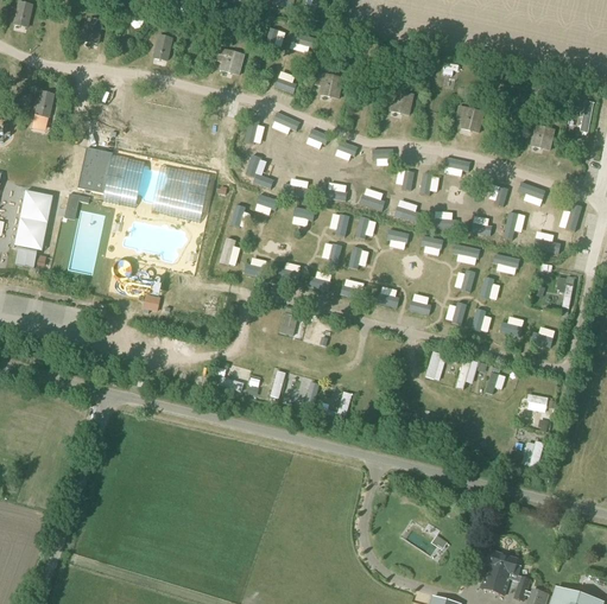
[(172,0),(170,11),(193,16),(196,5),(172,0)]
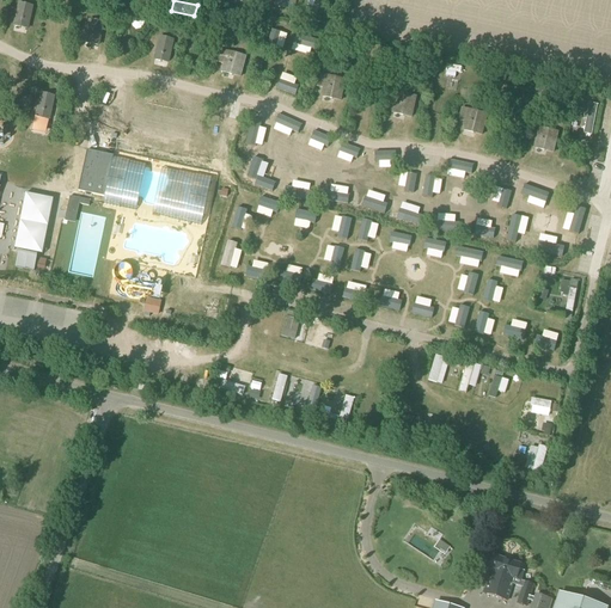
[(315,0),(312,13),(322,16),(324,0),(315,0)]
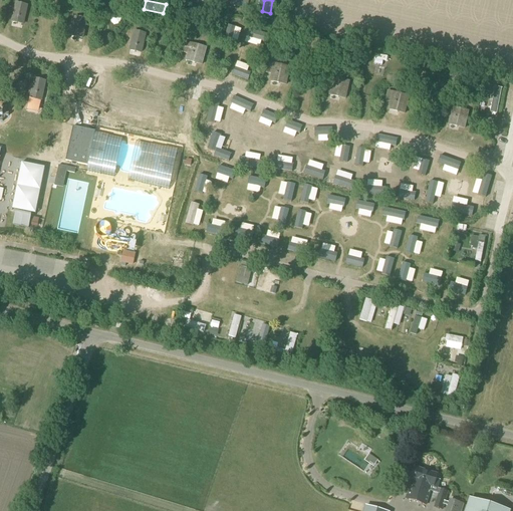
[(238,21),(228,18),(224,36),(234,38),(238,21)]
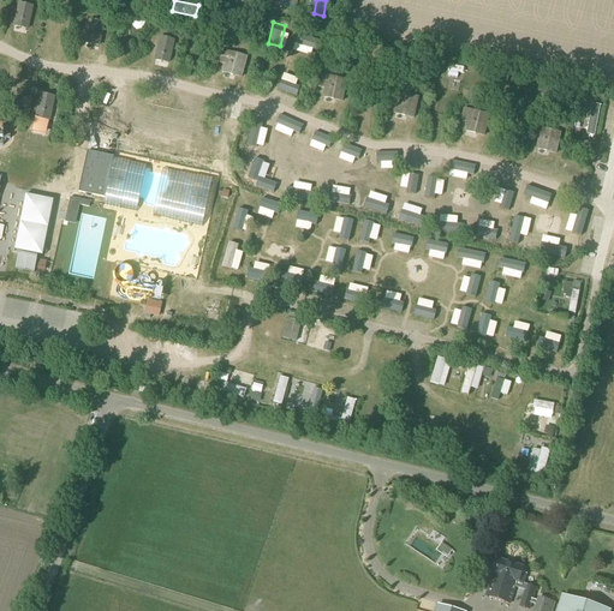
[(96,41),(102,30),(97,27),(91,39),(96,41)]
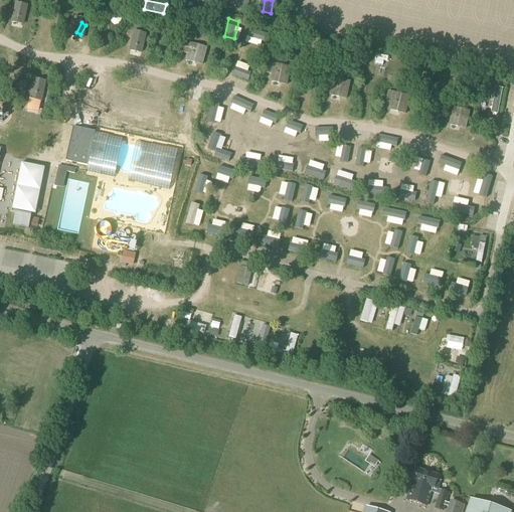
[(250,27),(248,36),(270,41),(272,32),(250,27)]
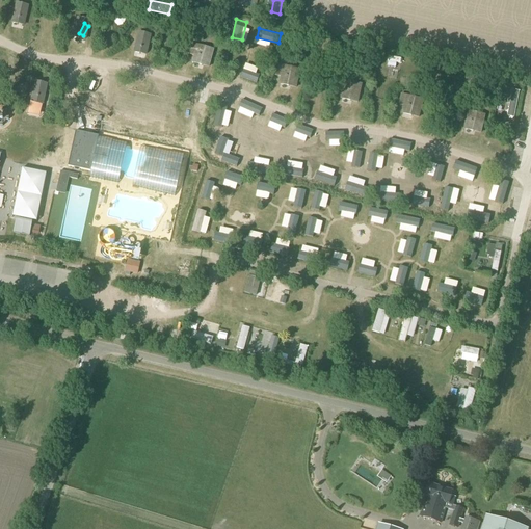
[(413,60),(390,55),(388,61),(412,67),(413,60)]
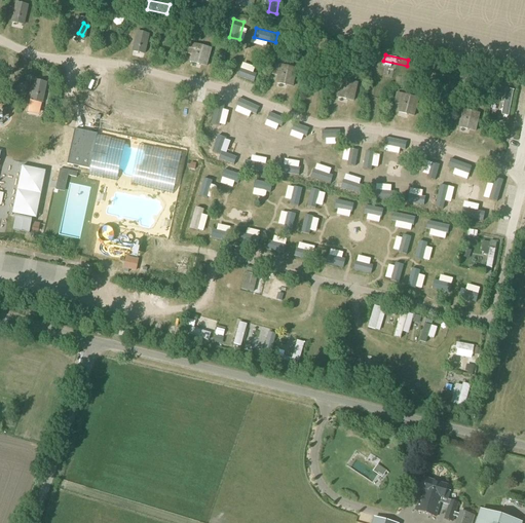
[(246,72),(263,76),(264,70),(248,66),(246,72)]
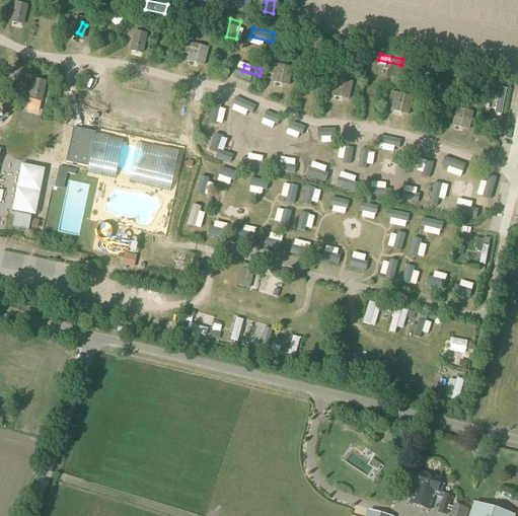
[(41,98),(46,99),(50,79),(40,77),(37,93),(42,94),(41,98)]
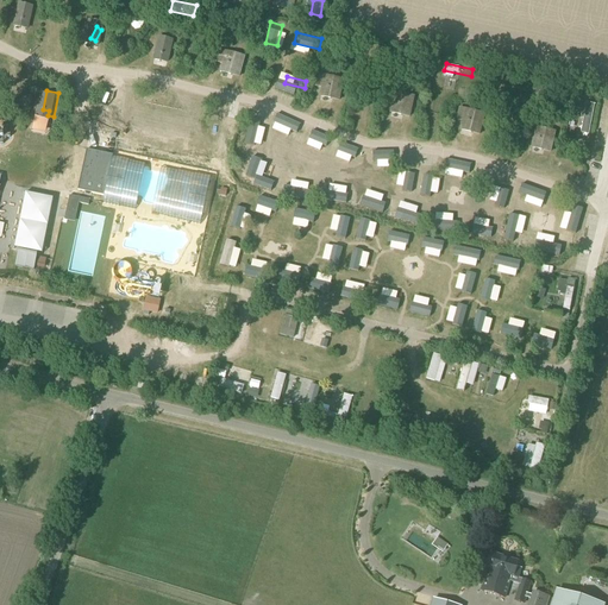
[(597,104),(585,100),(578,130),(590,132),(597,104)]
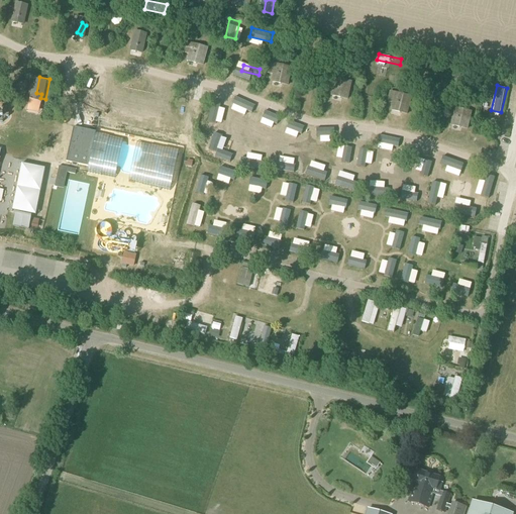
[(397,111),(405,110),(404,102),(396,103),(397,111)]
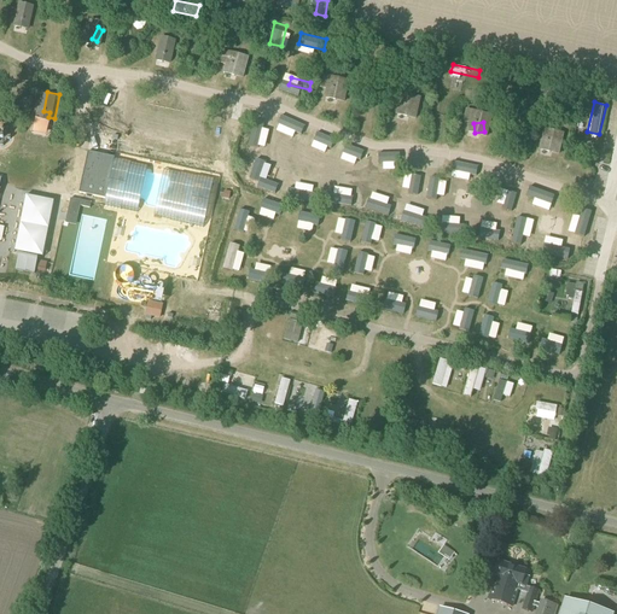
[(11,140),(11,124),(0,123),(0,141),(1,141),(1,139),(11,140)]
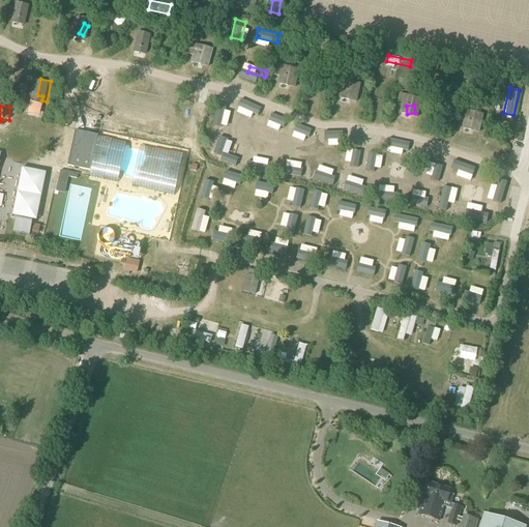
[(284,126),(262,121),(260,130),(282,135),(284,126)]
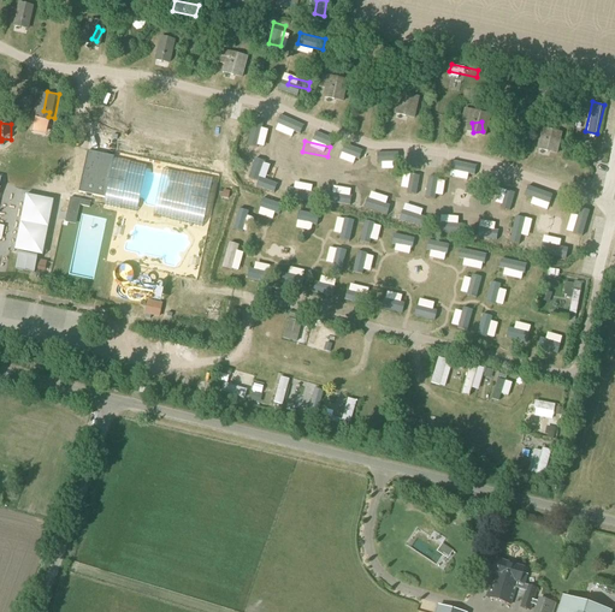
[(226,149),(219,148),(219,158),(235,159),(236,146),(226,144),(226,149)]
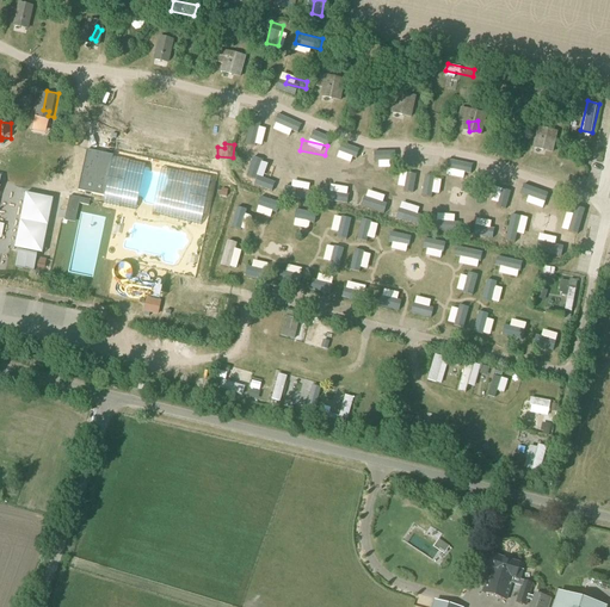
[(252,143),(252,166),(277,166),(277,144),(252,143)]
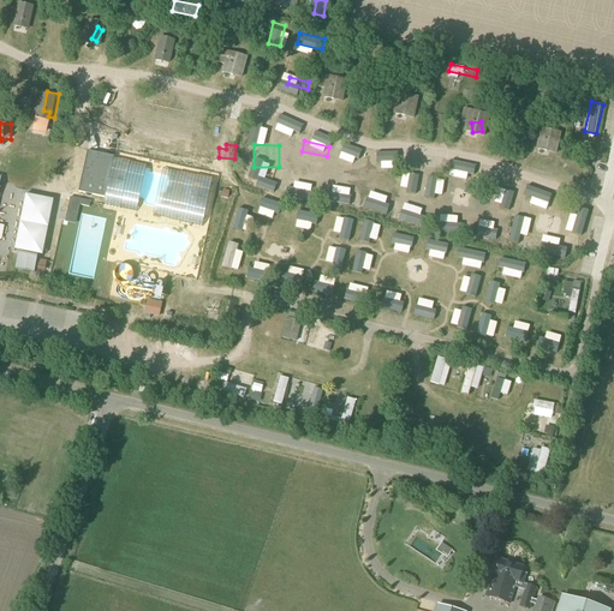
[(88,148),(79,189),(106,195),(105,202),(121,205),(121,204),(137,208),(138,208),(154,211),(170,215),(170,216),(186,220),(203,223),(213,175),(197,172),(197,173),(180,168),(180,169),(164,166),(164,167),(147,163),(148,162),(131,159),(131,157),(114,155),(114,154),(88,148)]
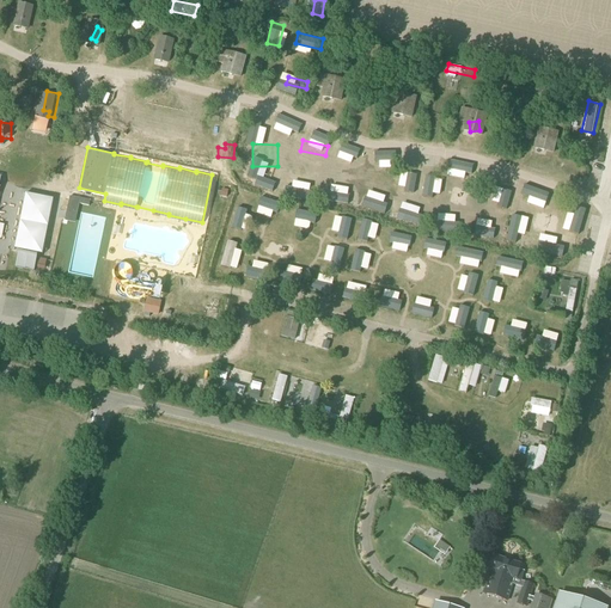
[(16,164),(19,155),(13,152),(10,161),(16,164)]
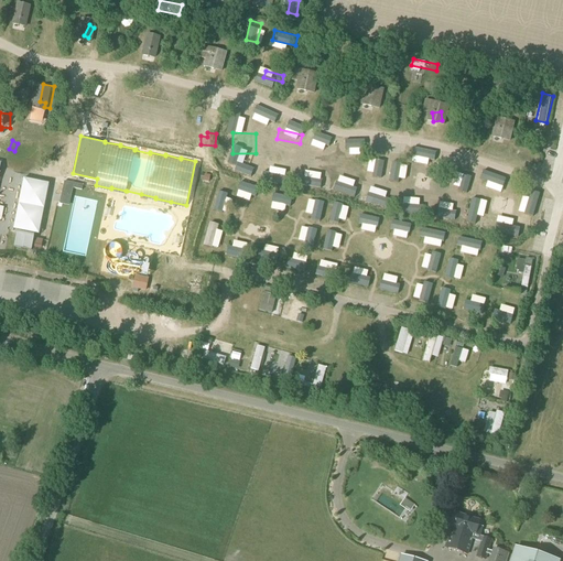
[(298,177),(303,158),(292,154),(287,174),(298,177)]
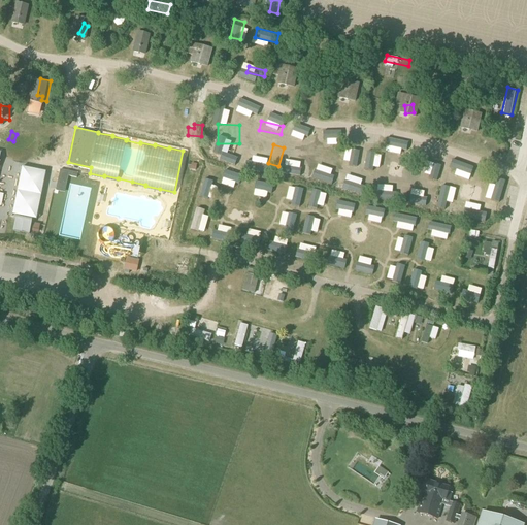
[(240,153),(238,161),(261,166),(263,157),(240,153)]
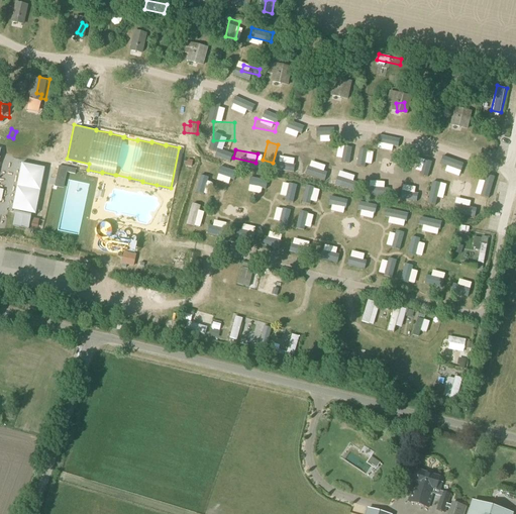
[(398,175),(404,151),(395,149),(390,173),(398,175)]
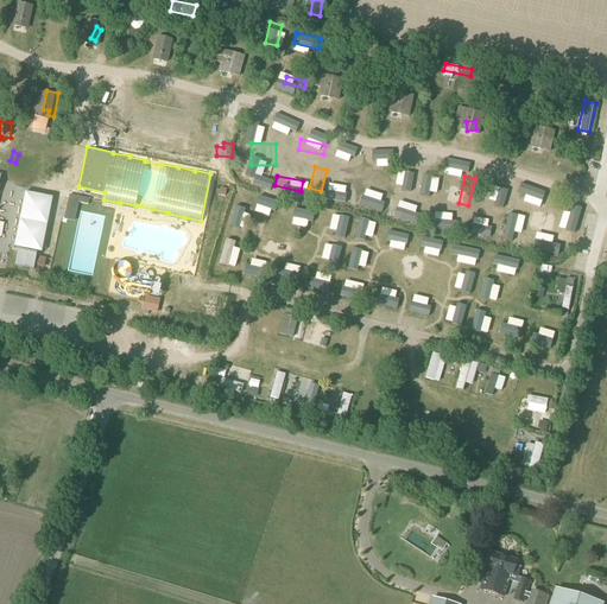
[(89,202),(90,197),(70,192),(65,217),(76,220),(80,201),(89,202)]
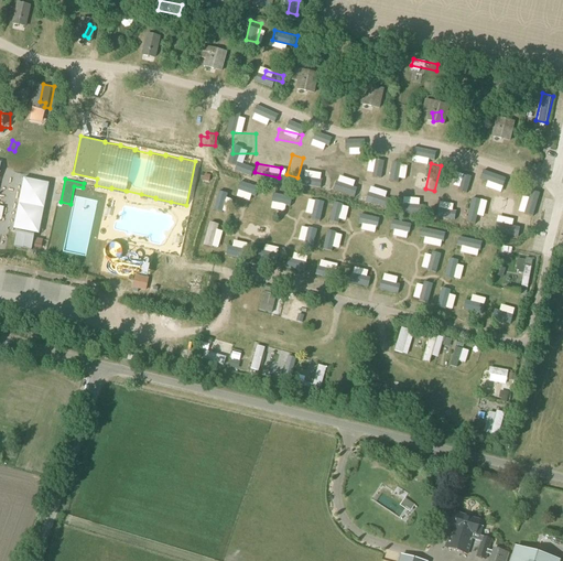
[(205,193),(206,179),(195,179),(194,193),(205,193)]
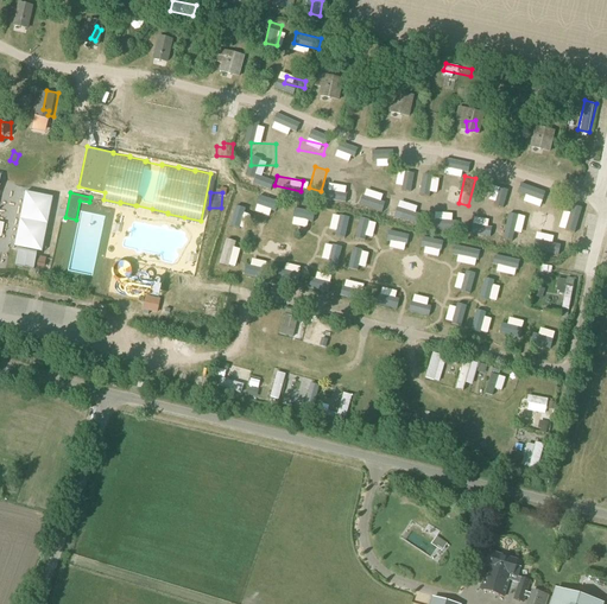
[(244,196),(239,215),(247,217),(252,197),(244,196)]
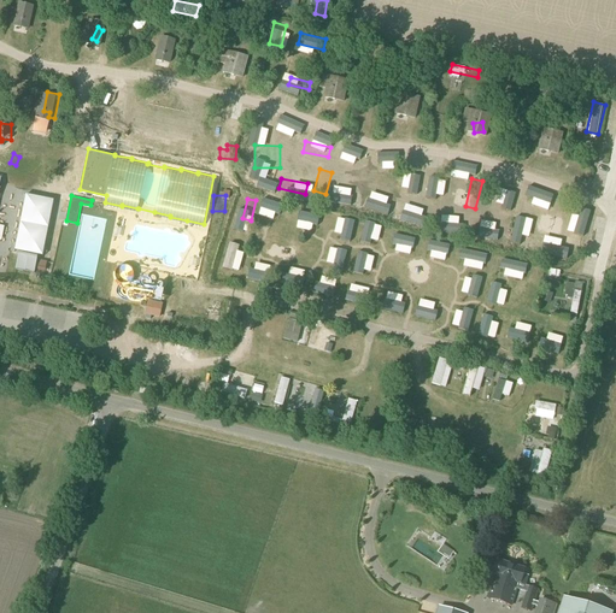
[(294,210),(273,204),(271,212),(292,218),(294,210)]
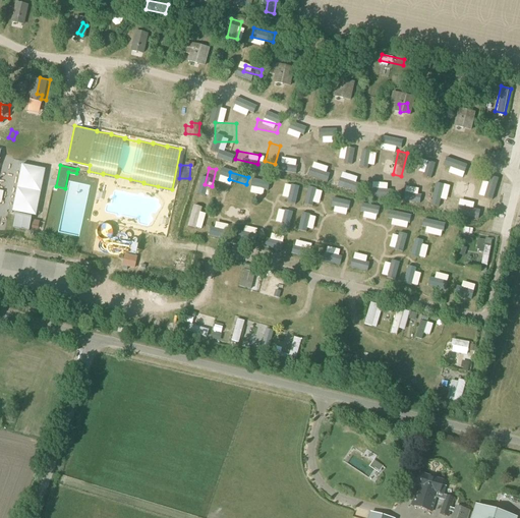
[(425,181),(414,180),(413,188),(434,190),(436,173),(426,172),(425,181)]
